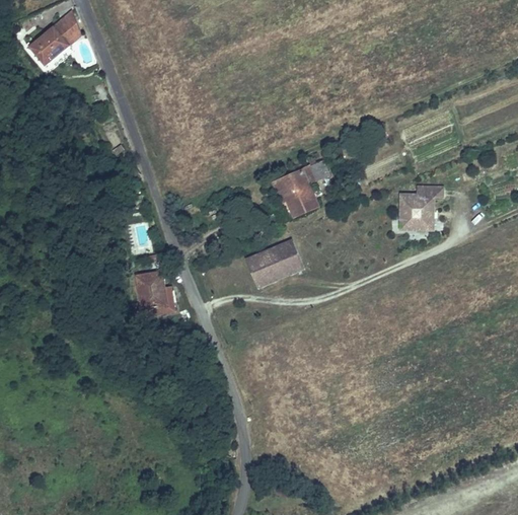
[(43,66),(81,37),(72,11),(27,46),(43,66)]
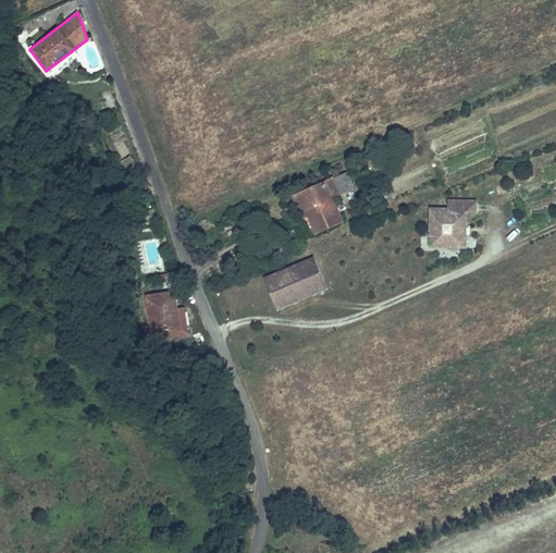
[(342,169),(328,175),(334,189),(348,183),(342,169)]
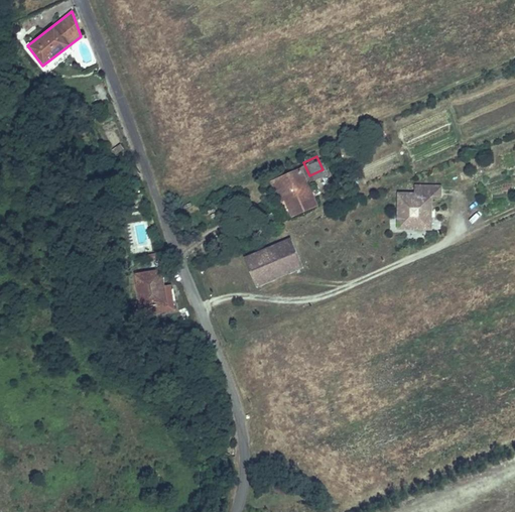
[(294,165),(270,176),(286,211),(310,200),(294,165)]
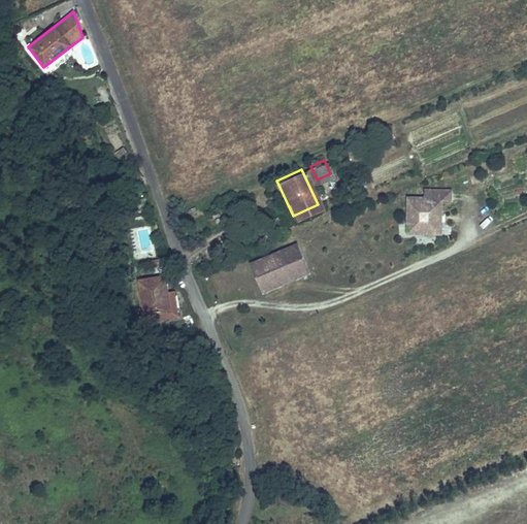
[(440,210),(440,196),(450,196),(450,186),(423,186),(423,193),(423,196),(407,197),(407,230),(440,229),(440,215),(437,215),(437,210),(440,210)]
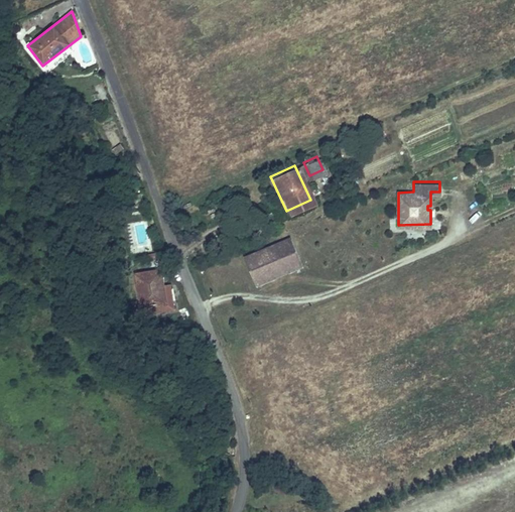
[(247,258),(258,284),(302,264),(291,238),(247,258)]
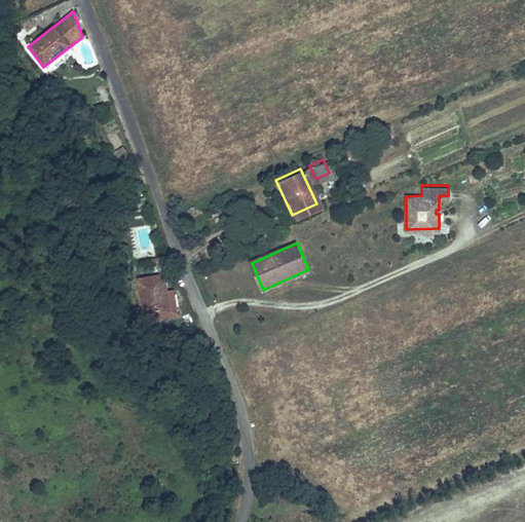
[(142,280),(151,312),(170,308),(166,296),(173,295),(165,273),(142,280)]
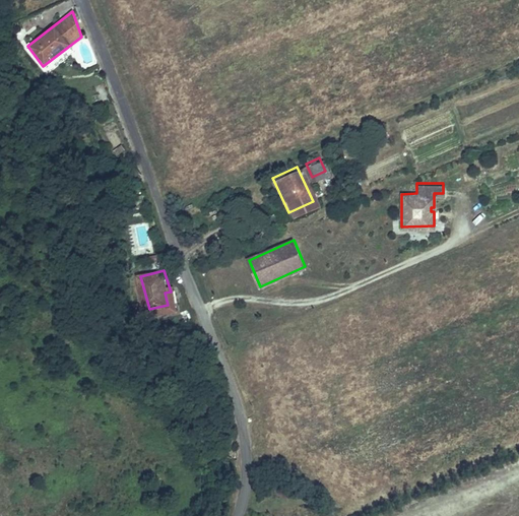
[(272,490),(283,496),(287,487),(276,480),(272,490)]
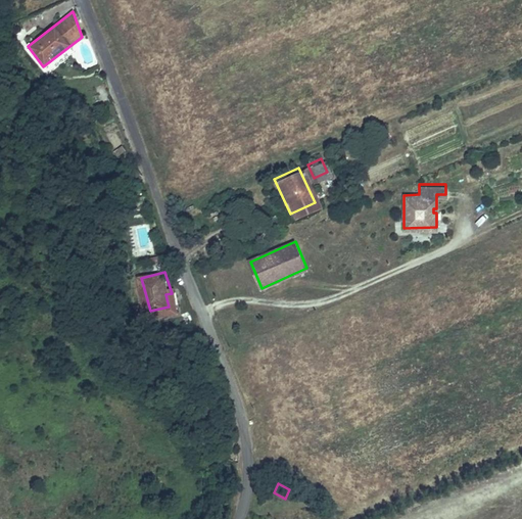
All buildings are outlined.
